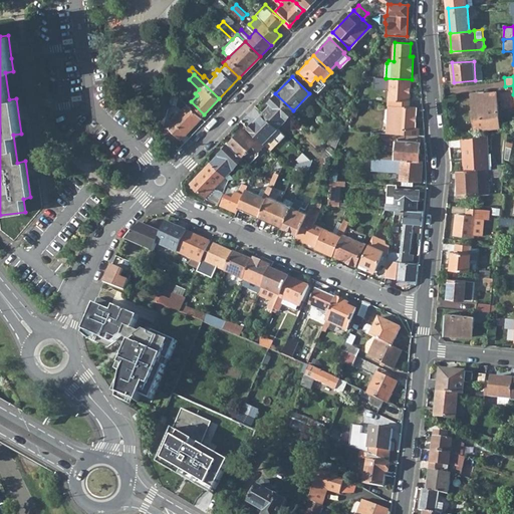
[(391,100),(411,101),(412,79),(386,78),(384,78),(383,87),(387,87),(387,92),(391,93),(391,100)]
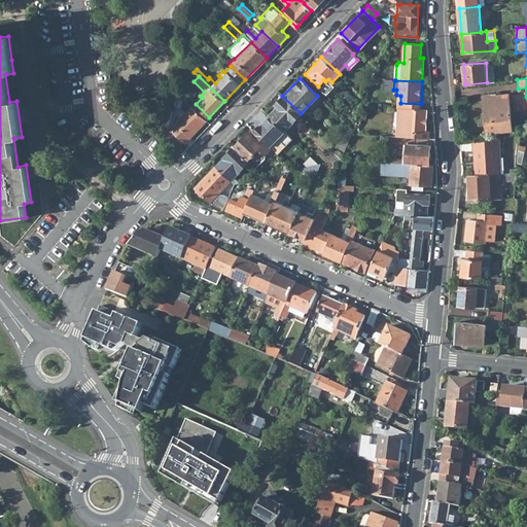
[(176,99),(181,104),(185,99),(178,93),(176,99)]
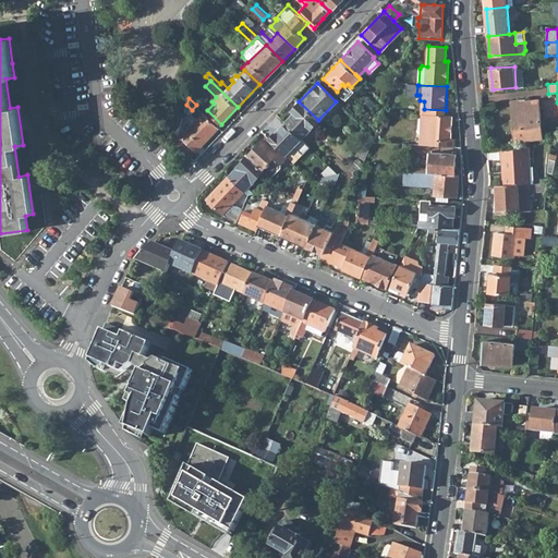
[(512,101),(516,141),(543,138),(540,100),(525,101),(525,100),(512,101)]
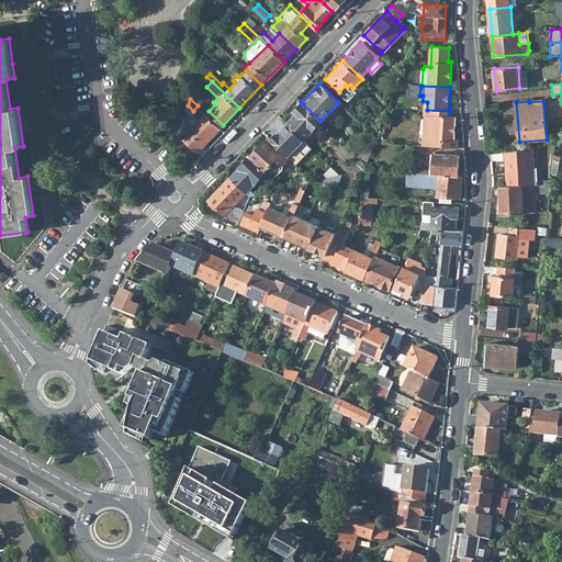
[(285,123),(302,139),(321,121),(301,102),(293,111),(295,113),(285,123)]
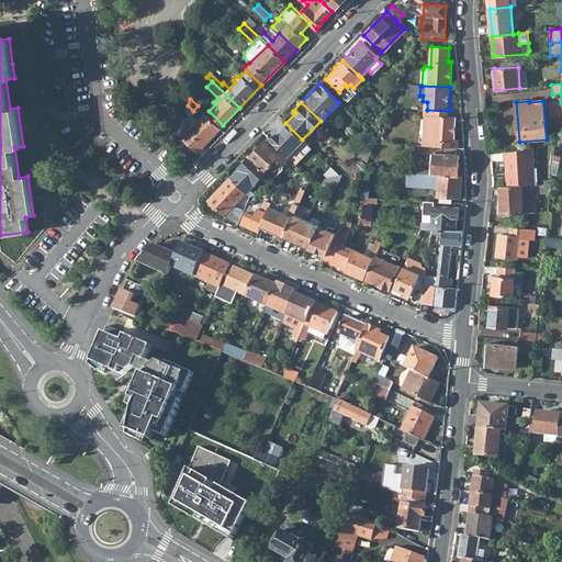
[(198,150),(220,127),(204,113),(195,123),(192,121),(187,126),(189,128),(188,131),(189,132),(184,137),(198,150)]
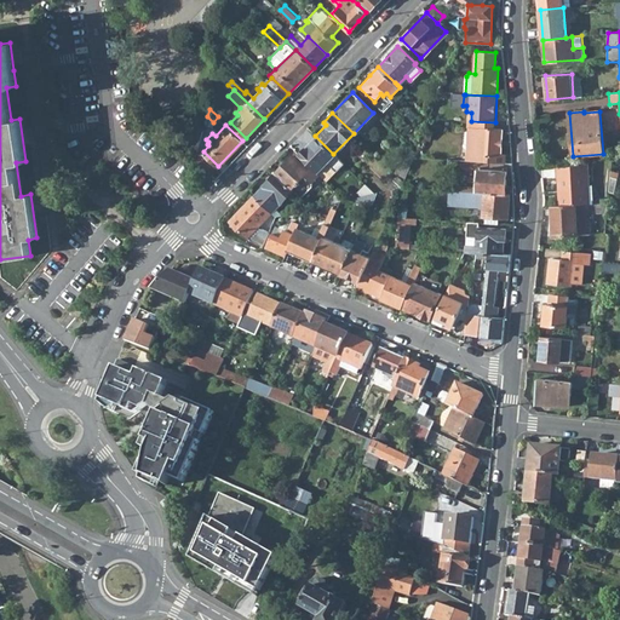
[(465,161),(505,162),(506,154),(501,153),(503,130),(466,127),(465,161)]
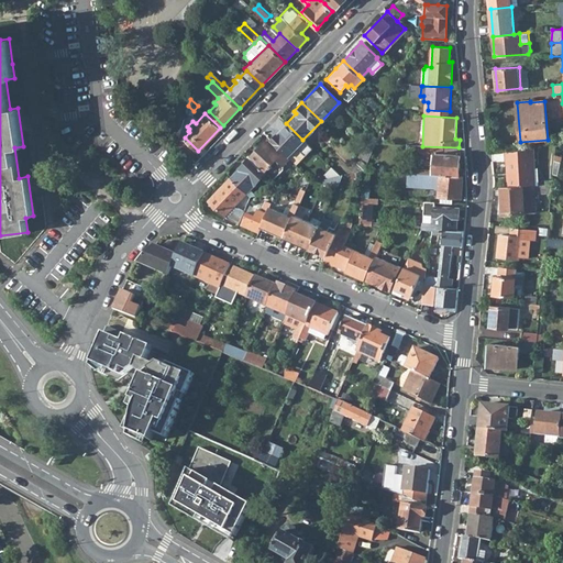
[(269,140),(286,156),(295,147),(304,155),(311,148),(302,140),(286,123),(269,140)]
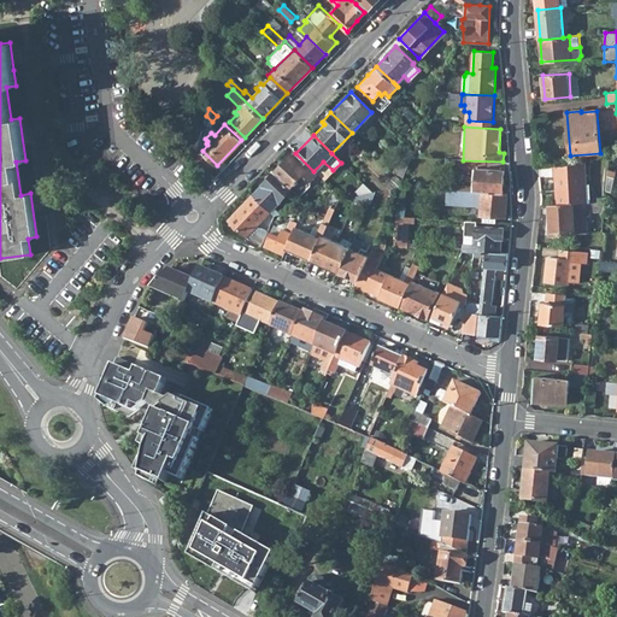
[(291,189),(298,198),(310,186),(310,181),(316,174),(313,171),(307,166),(305,169),(291,154),(272,172),(288,188),(291,189)]
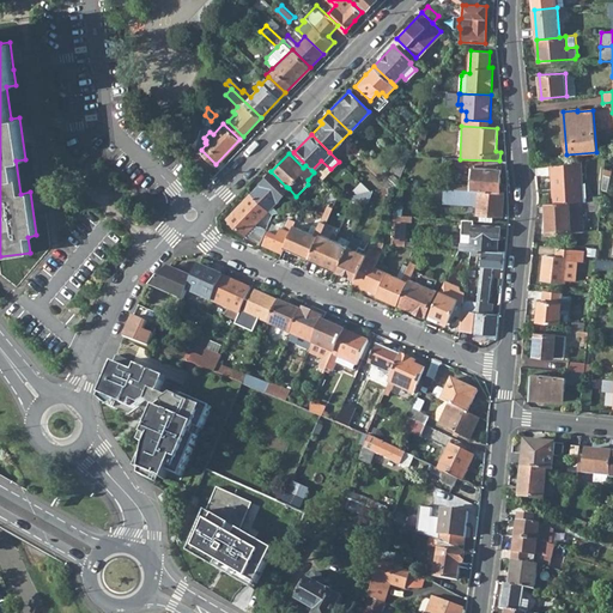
[(552,175),(553,202),(581,201),(580,183),(582,183),(581,159),(559,165),(550,165),(550,175),(552,175)]
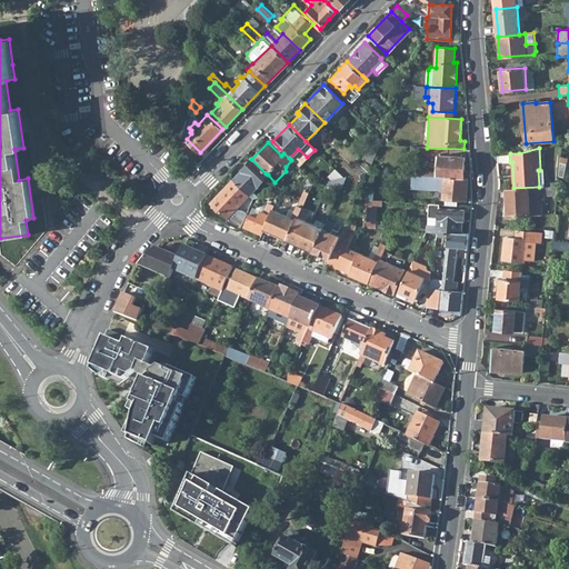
[(363,161),(369,167),(375,153),(369,149),(360,158),(363,161)]
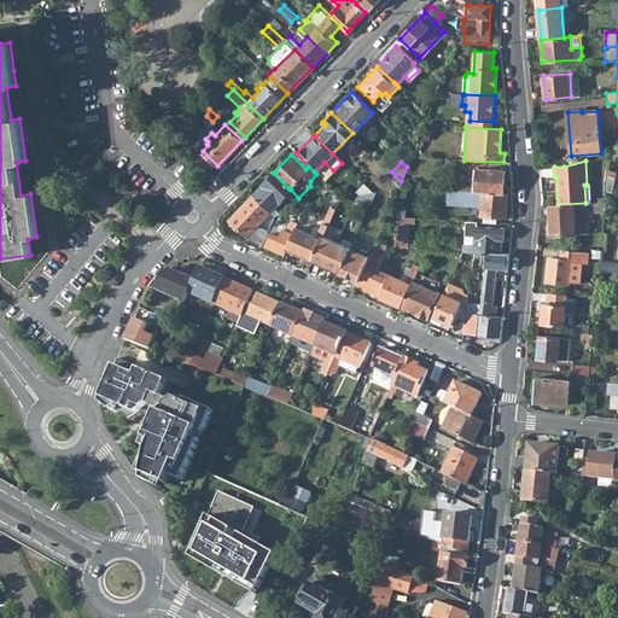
[(505,192),(506,170),(478,169),(477,178),(477,188),(472,188),(473,186),(456,185),(455,191),(483,192),(505,192)]
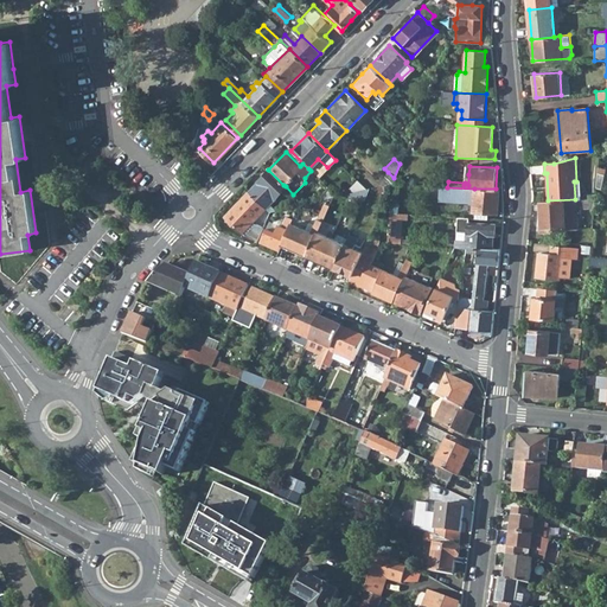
[(264,208),(268,212),(276,211),(269,203),(286,186),(283,185),(268,170),(247,191),(264,208)]
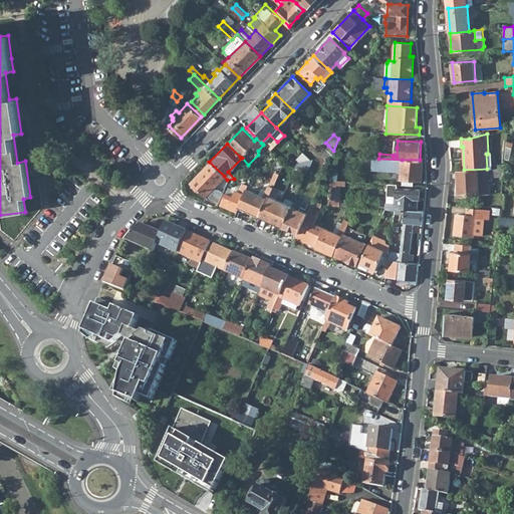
[(333,151),(328,146),(318,156),(321,159),(331,156),(333,151)]
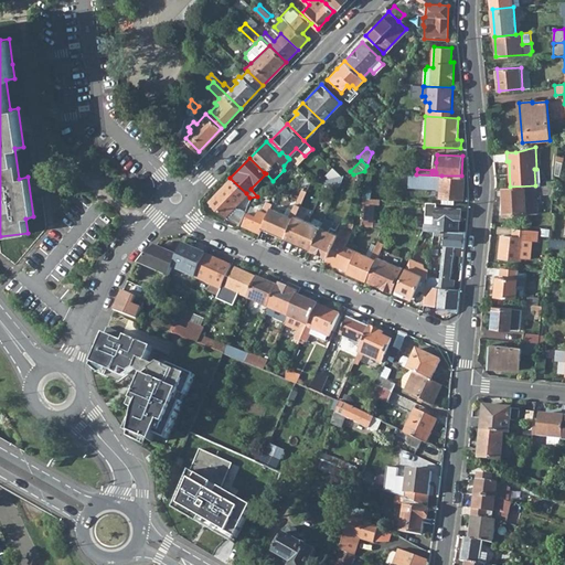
[(440,189),(439,199),(441,200),(455,200),(464,201),(465,177),(461,176),(441,176),(416,174),(409,173),(409,187),(440,189)]
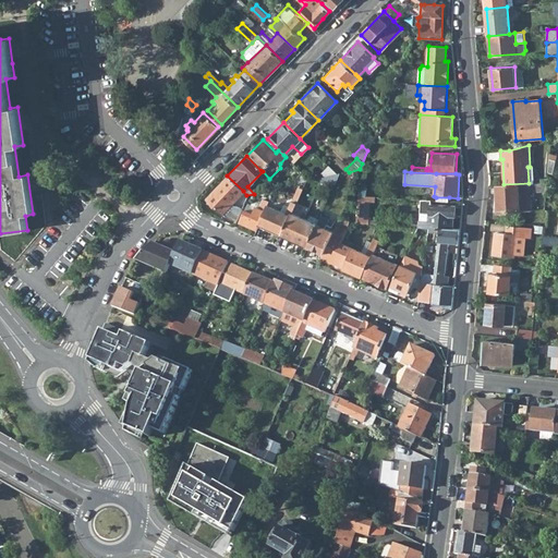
[(243,191),(227,176),(205,198),(221,215),(243,191)]
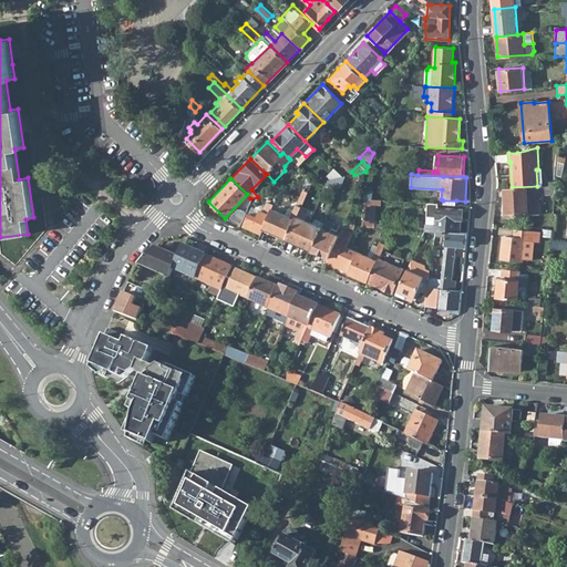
[(543,186),(537,186),(512,187),(506,187),(507,215),(539,214),(538,195),(555,194),(556,186),(548,186),(543,186)]
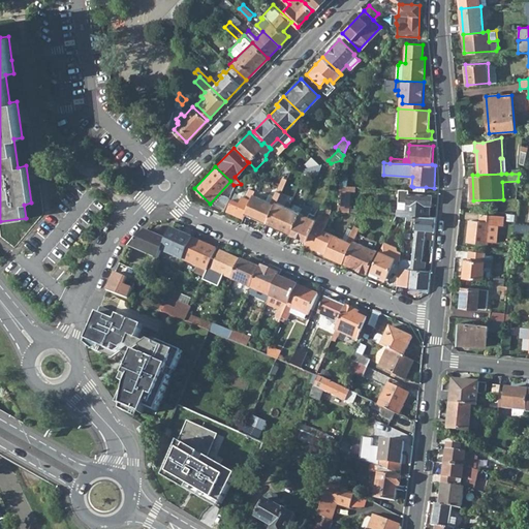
[(252,194),(244,212),(267,222),(276,201),(286,179),(281,177),(270,203),(252,194)]
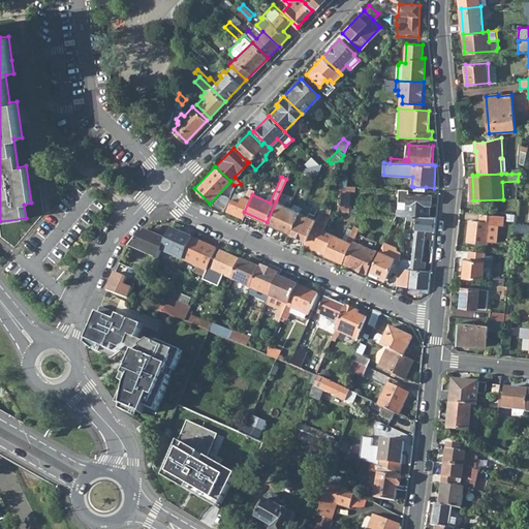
[(340,187),(338,211),(348,212),(349,193),(353,193),(354,188),(347,187),(340,187)]
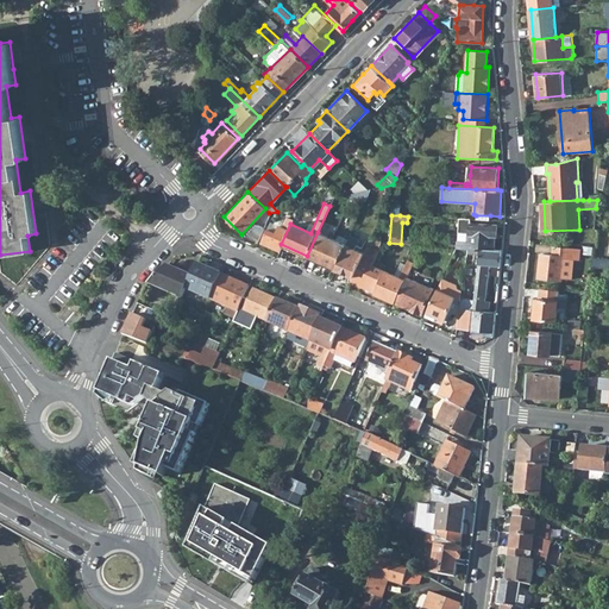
[(258,243),(278,251),(281,244),(290,224),(293,220),(287,217),(281,227),(278,226),(275,233),(265,230),(258,243)]
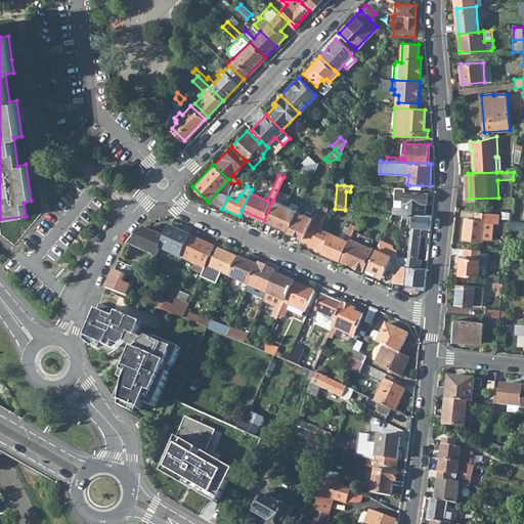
[(403,201),(402,208),(393,207),(392,213),(402,214),(411,214),(425,215),(425,214),(426,203),(427,203),(428,193),(404,192),(394,191),(393,201),(403,201)]
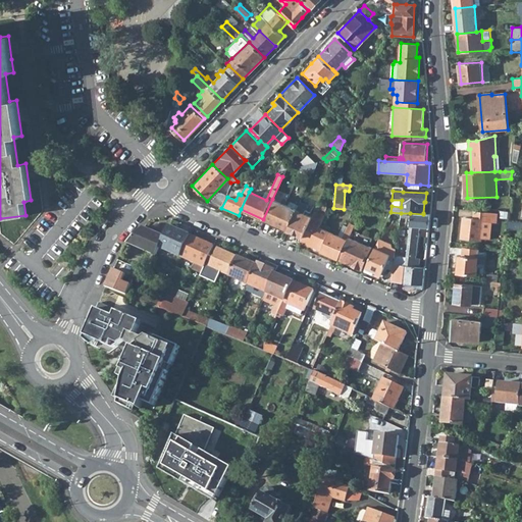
[(218,192),(209,202),(220,207),(225,196),(218,192)]
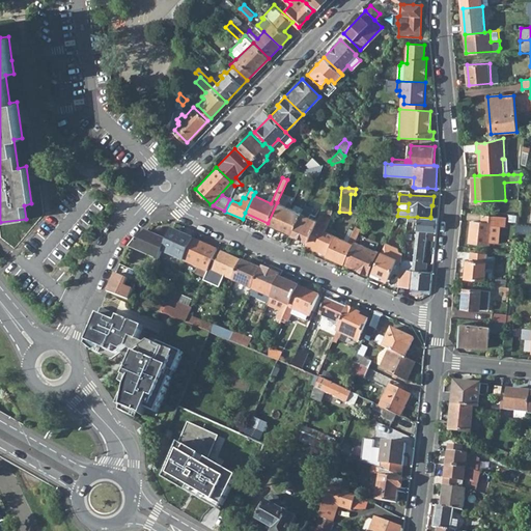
[(280,228),(288,207),(277,202),(268,223),(280,228)]
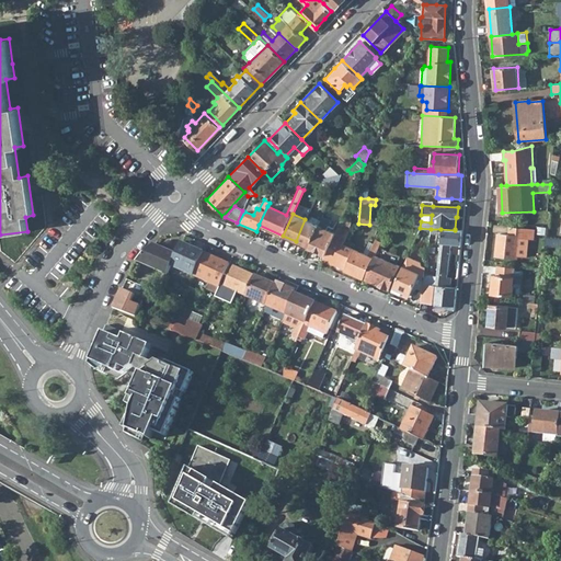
[(308,247),(324,254),(334,232),(325,229),(330,220),(321,216),(318,225),(308,247)]
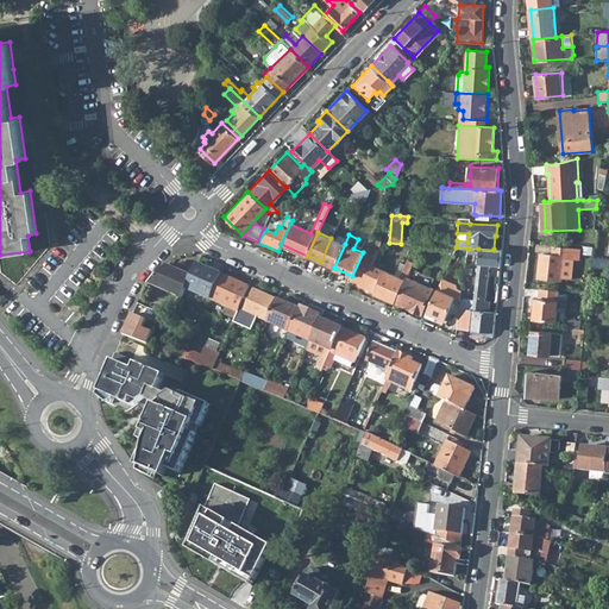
[(368,290),(395,302),(406,277),(409,269),(412,264),(406,262),(405,265),(399,263),(394,276),(377,269),(372,267),(378,251),(377,251),(382,242),(370,237),(363,252),(352,276),(349,282),(368,290)]
